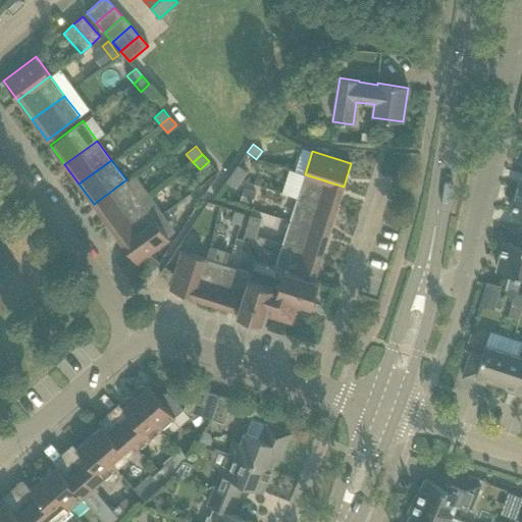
[(238,164),(231,173),(241,180),(247,171),(238,164)]
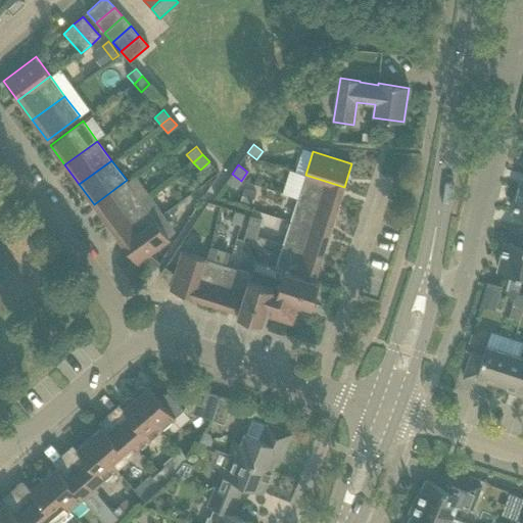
[(241,181),(232,174),(226,182),(235,189),(241,181)]
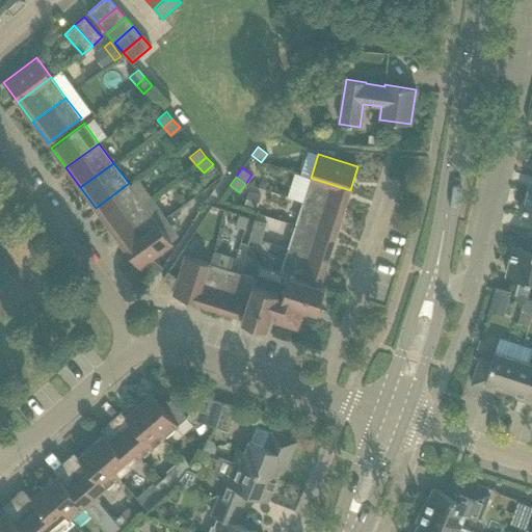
[(302,202),(342,214),(350,190),(311,178),(302,202)]
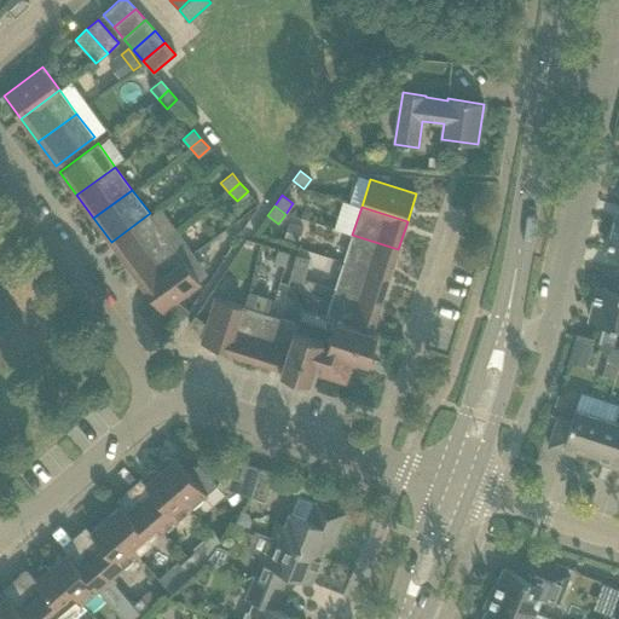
[(111,242),(128,265),(167,237),(150,213),(111,242)]
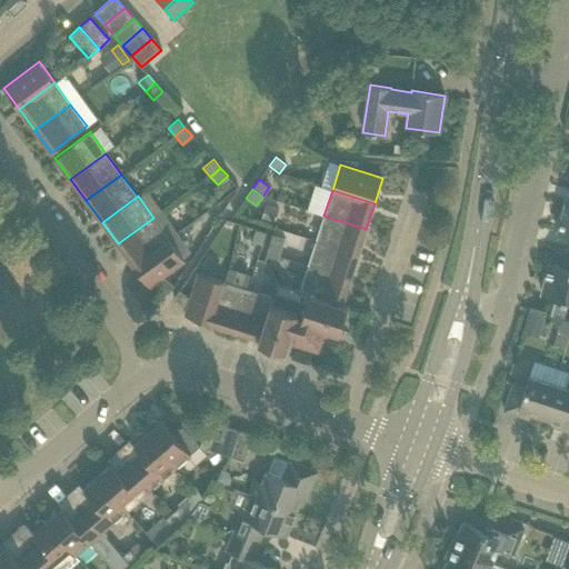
[(568,202),(566,202),(558,232),(568,235),(568,202)]
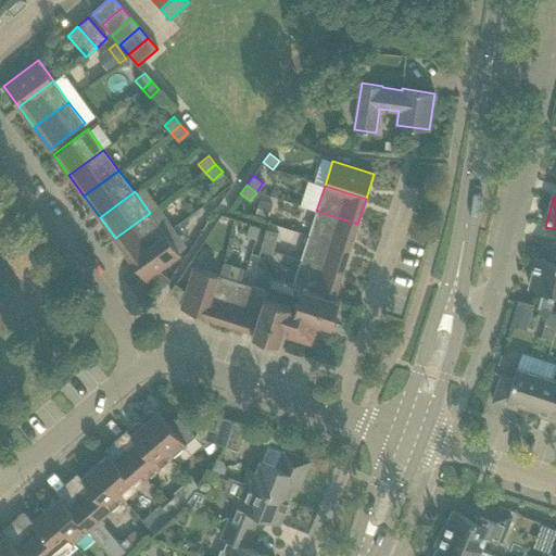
[(308,235),(350,248),(357,224),(316,211),(308,235)]
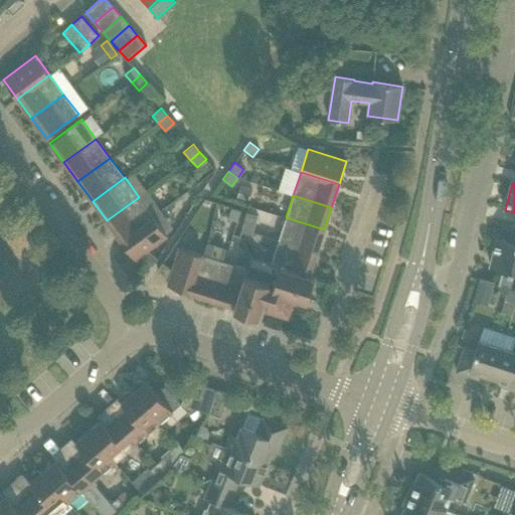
[(107,220),(121,240),(153,216),(139,197),(107,220)]
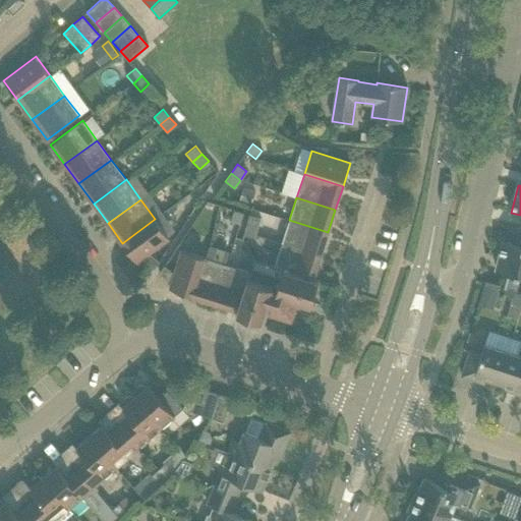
[(230,221),(240,224),(243,213),(233,210),(230,221)]
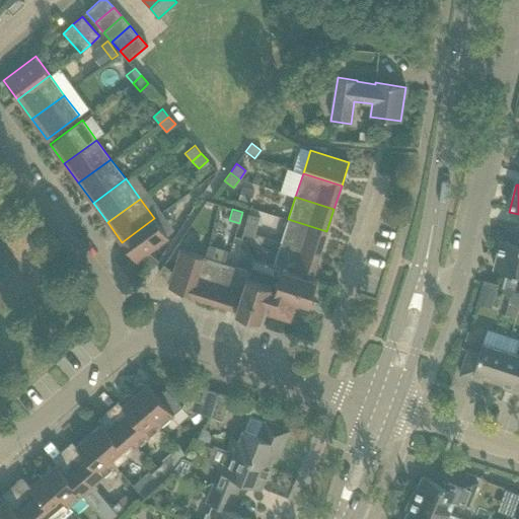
[(248,213),(245,223),(256,227),(260,217),(248,213)]
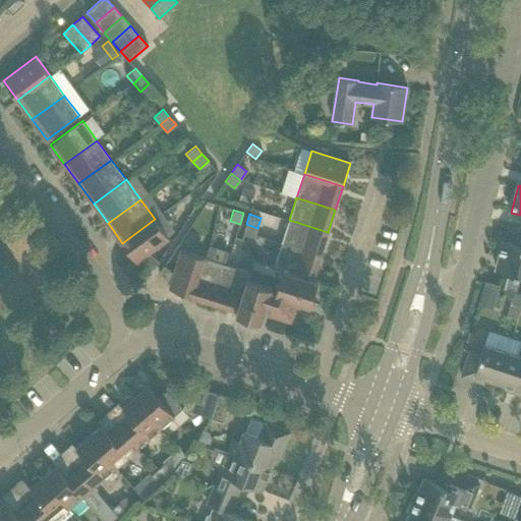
[(155,219),(122,243),(136,263),(141,258),(154,269),(160,262),(150,253),(169,239),(155,219)]
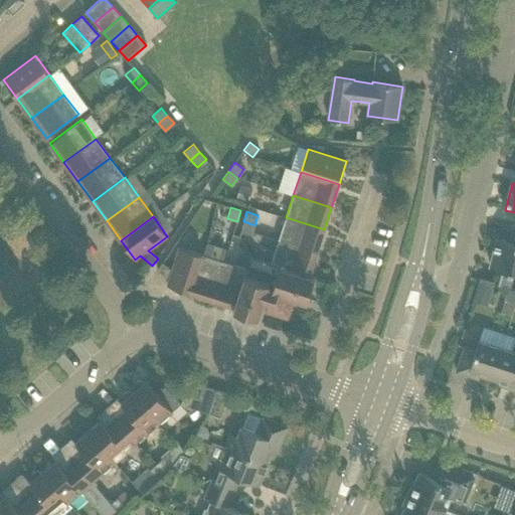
[(279,240),(317,252),(324,229),(286,217),(279,240)]
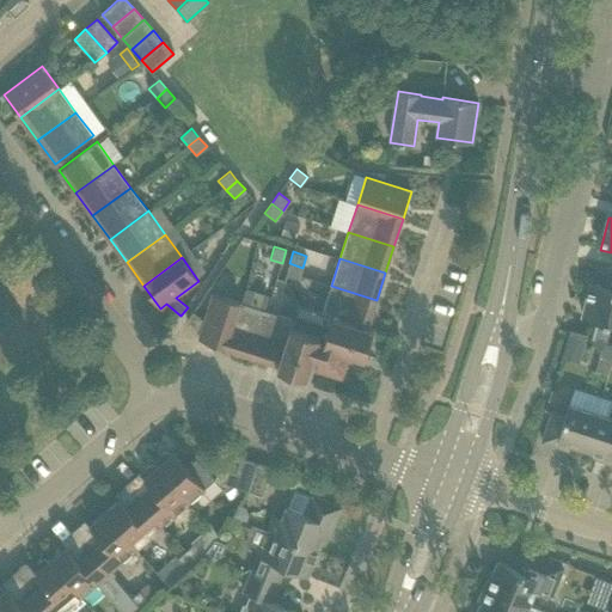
[(303,268),(289,263),(286,275),(299,280),(303,268)]
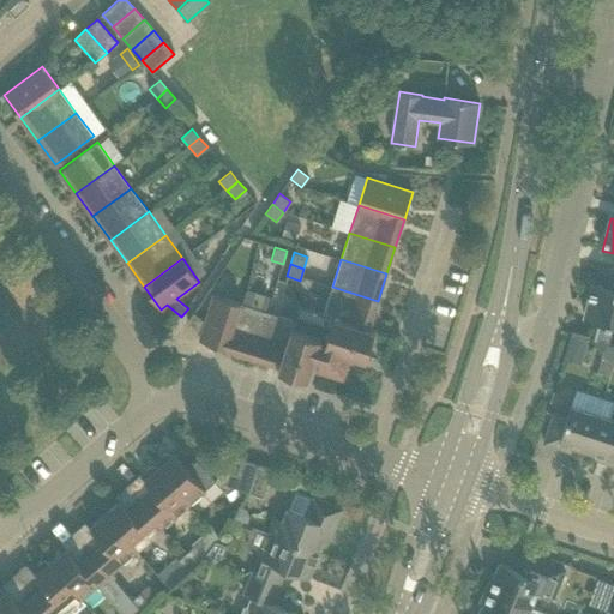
[(594,284),(584,318),(613,324),(613,268),(607,288),(594,284)]
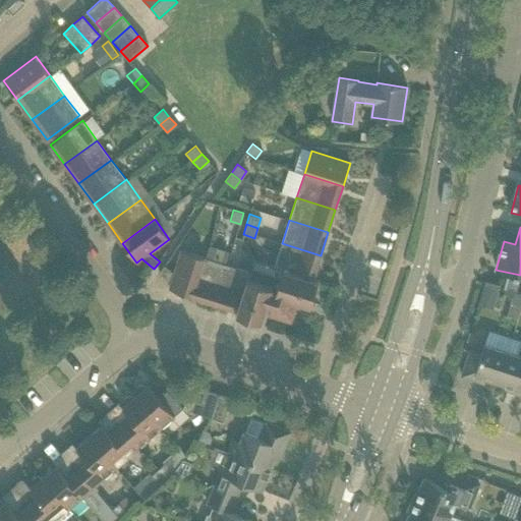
[(275,266),(313,278),(321,255),(282,243),(275,266)]
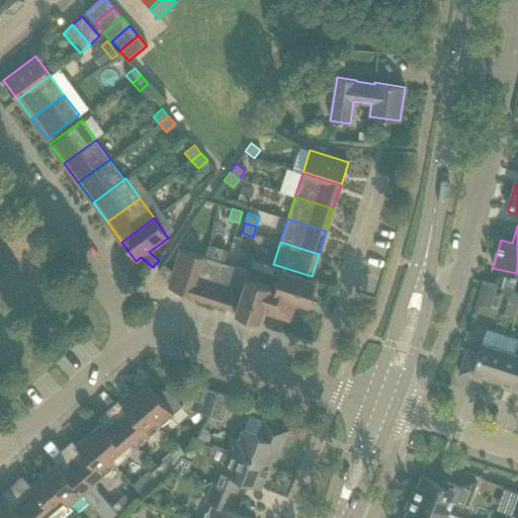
[(168,286),(191,294),(202,257),(180,249),(173,272),(163,264),(158,271),(170,281),(168,286)]
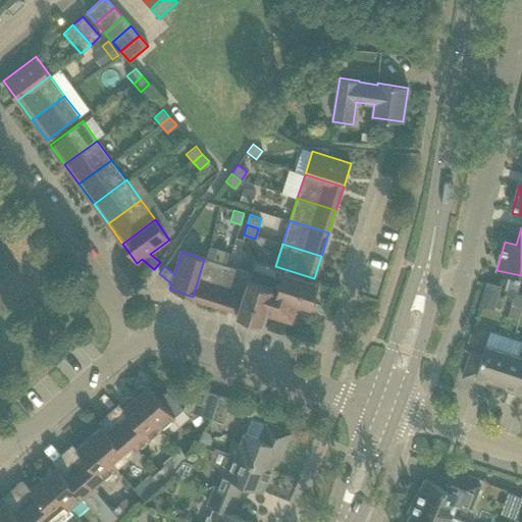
[(193,297),(215,304),(227,266),(204,259),(193,297)]
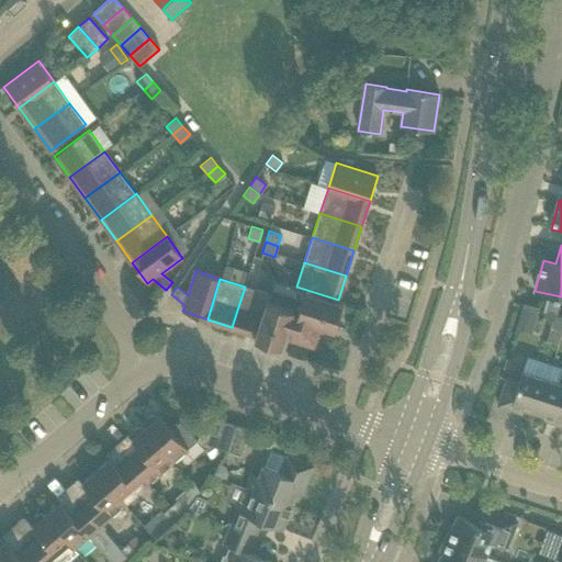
[(271,290),(279,292),(282,284),(274,282),(271,290)]
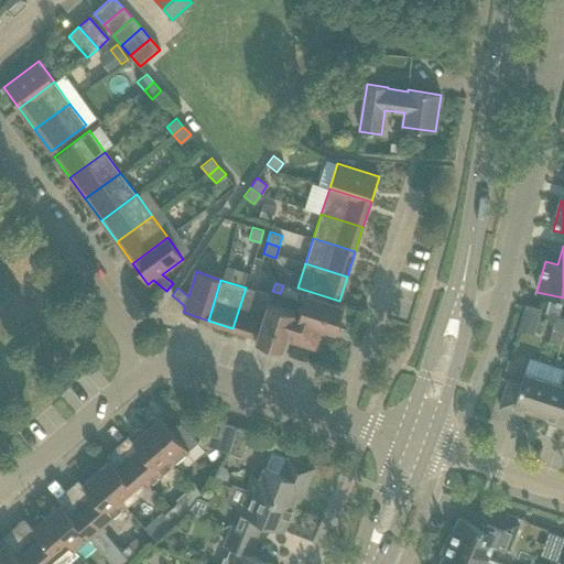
[(280,293),(288,295),(290,288),(283,285),(280,293)]
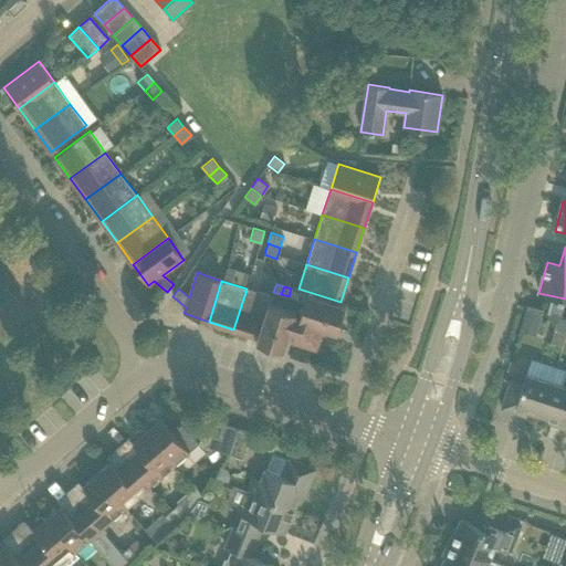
[(233,329),(258,337),(268,303),(271,304),(273,296),(247,289),(233,329)]
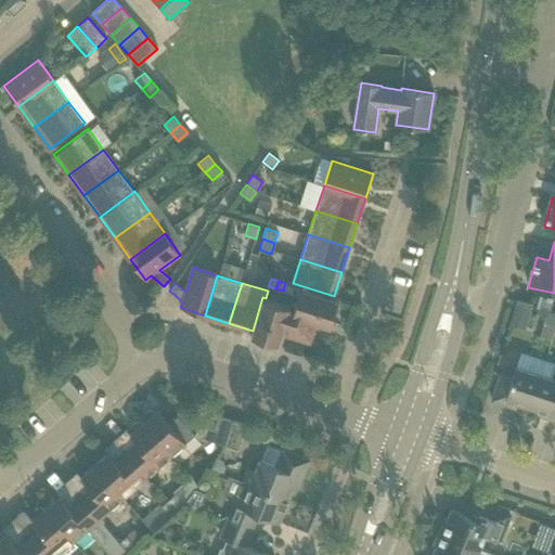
[(291,323),(299,326),(301,326),(302,322),(305,315),(331,324),(339,298),(334,297),(334,296),(293,283),(293,285),(289,293),(299,296),(294,312),(288,311),(289,306),(266,298),(262,297),(253,331),(252,334),(278,343),(285,322),(291,323)]
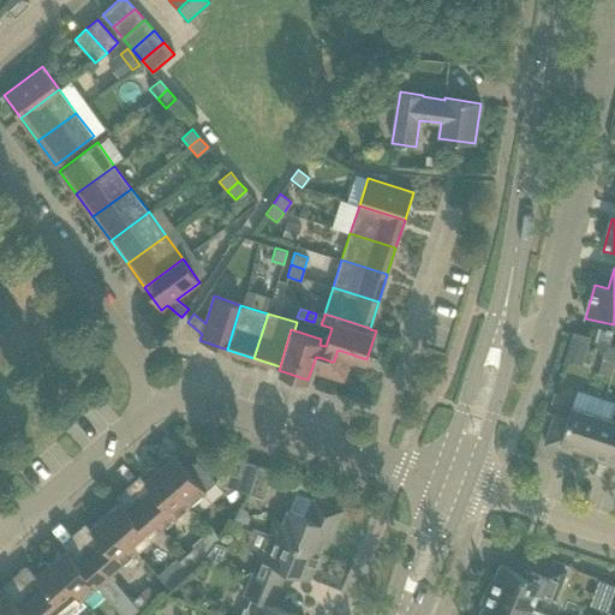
[(314,322),(321,324),(324,316),(316,314),(314,322)]
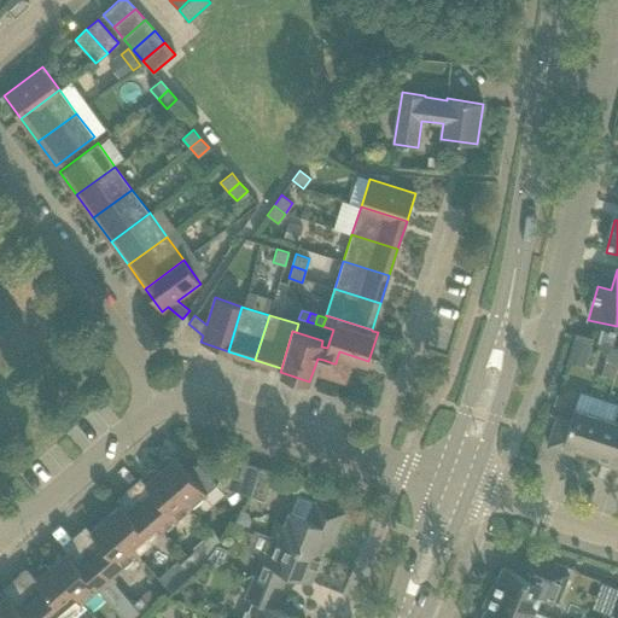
[(575,338),(567,362),(583,367),(592,343),(575,338)]
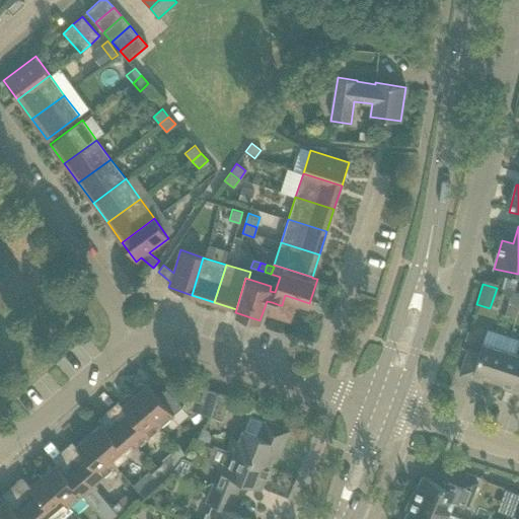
[(509,302),(518,305),(518,292),(513,290),(509,302)]
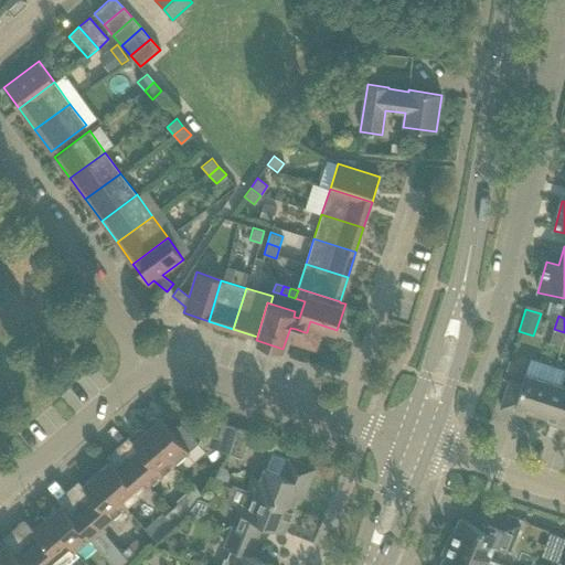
[(307,332),(311,341),(318,343),(321,331),(308,328),(307,332)]
